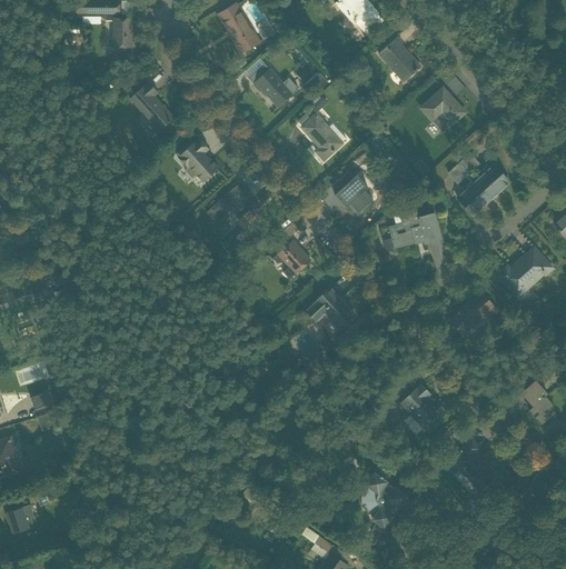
[(241,52),(260,40),(235,0),(216,13),(241,52)]
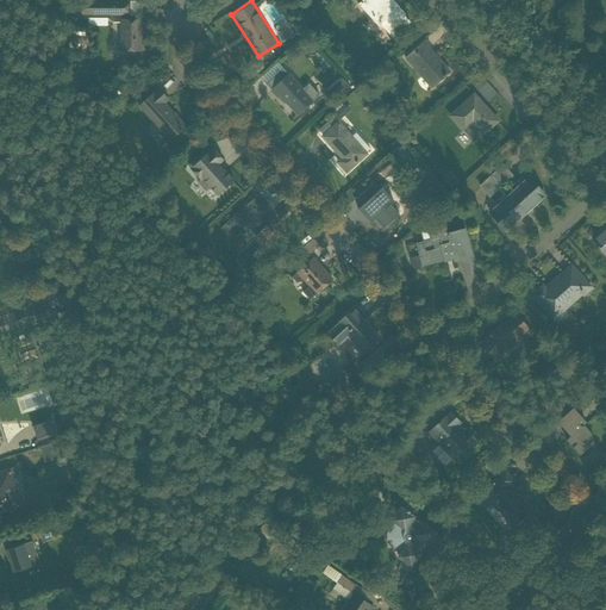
[(389,41),(412,22),(394,0),(356,0),(356,1),(389,41)]
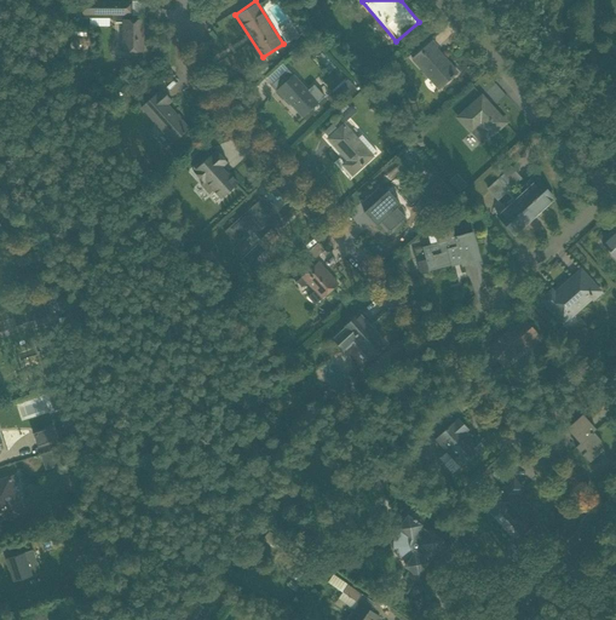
[(122,50),(144,51),(144,17),(122,17),(122,50)]
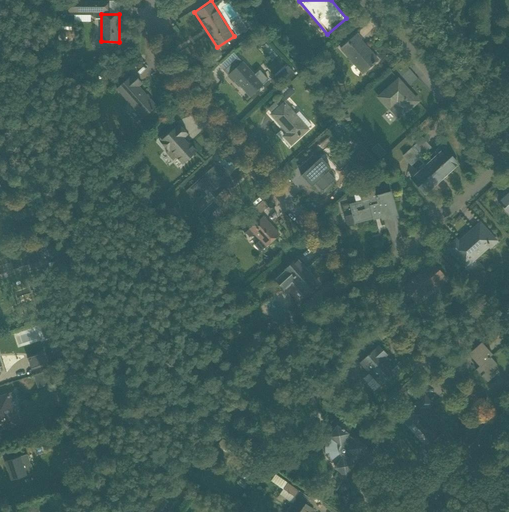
[(362,74),(382,58),(359,30),(339,47),(362,74)]
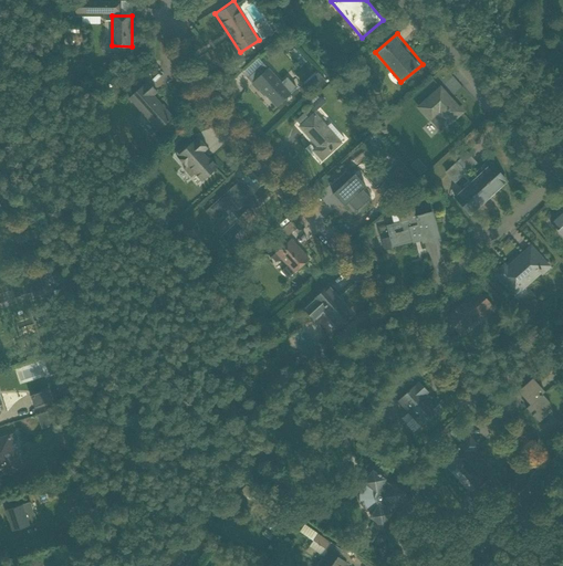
[(275,106),(292,93),(266,63),(249,76),(275,106)]
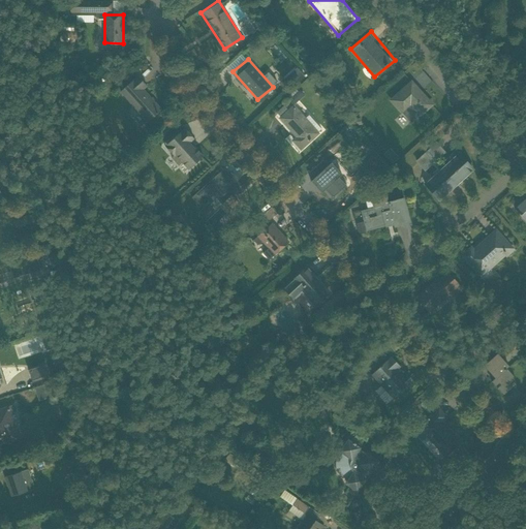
[(298,67),(292,72),(302,81),(306,75),(298,67)]
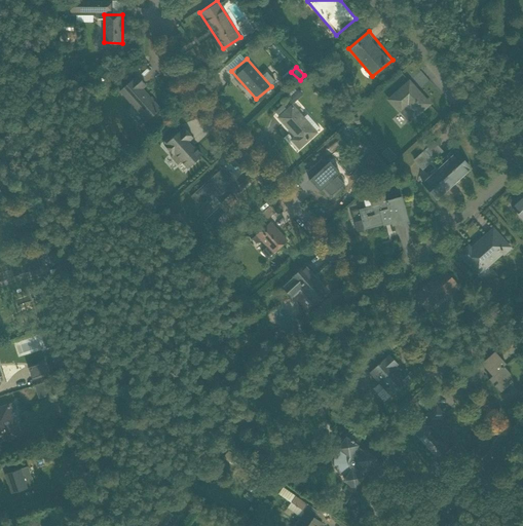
[(117,90),(145,121),(160,107),(143,88),(147,85),(137,73),(117,90)]
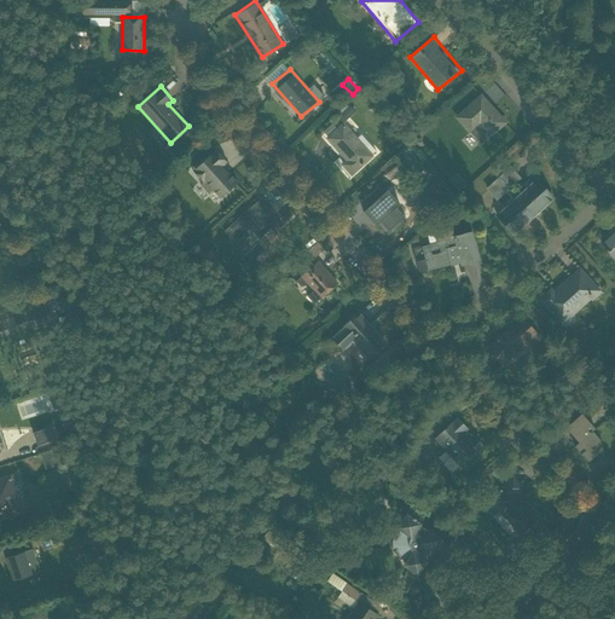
[(489,138),(508,125),(482,93),(453,116),(469,136),(480,126),(489,138)]
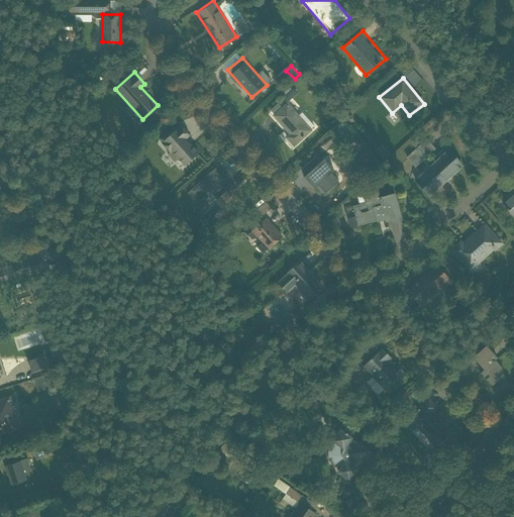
[(291,86),(284,94),(290,100),(298,92),(291,86)]
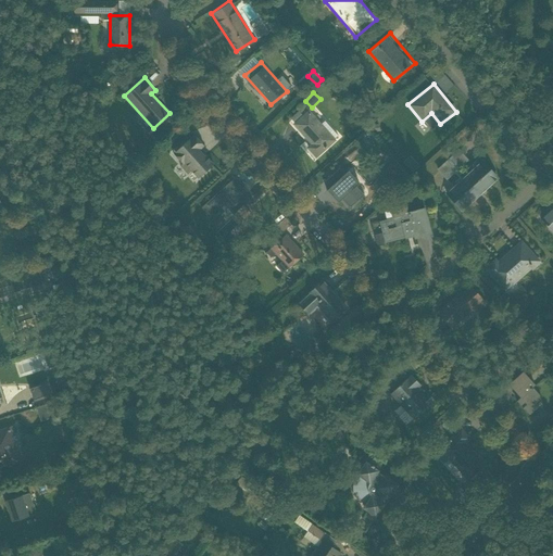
[(316,160),(339,138),(309,105),(290,122),(309,141),(303,146),(316,160)]
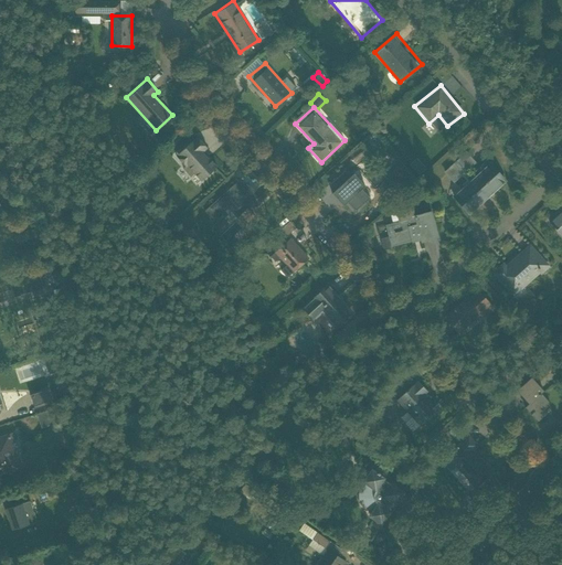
[(220,167),(207,151),(210,148),(199,136),(176,156),(200,184),(220,167)]
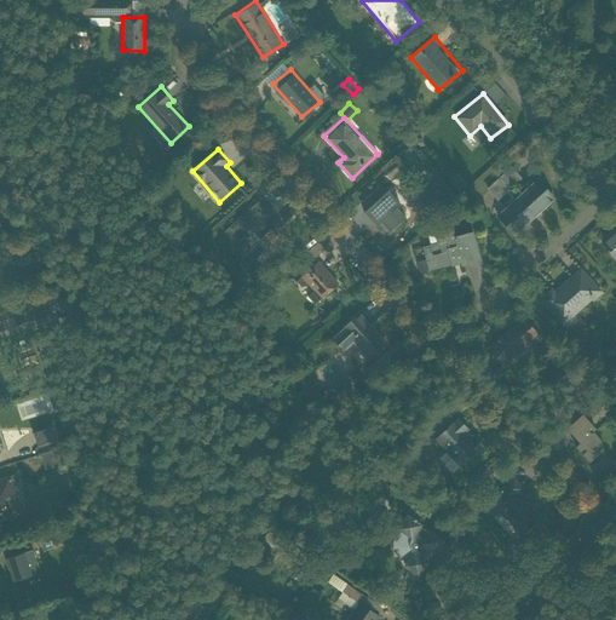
[(514,234),(556,196),(536,174),(494,213),(514,234)]
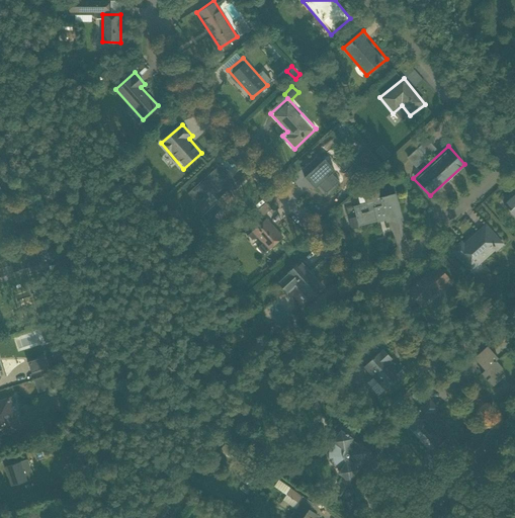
[(305,177),(324,198),(344,180),(324,159),(305,177)]
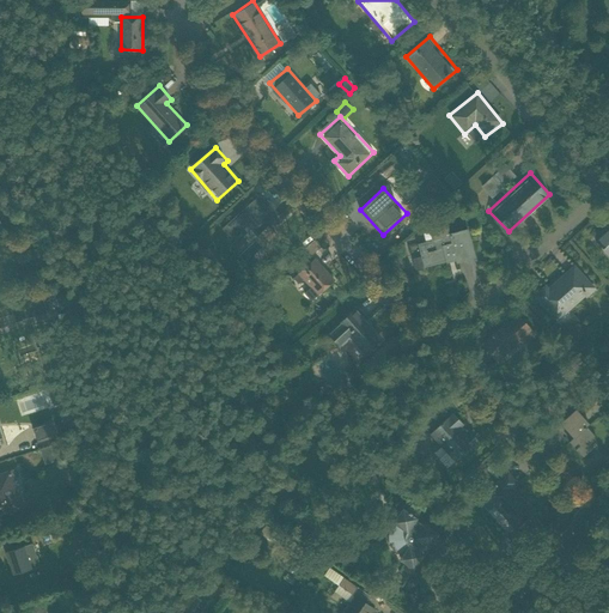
[(262,210),(253,199),(223,228),(235,240),(243,231),(253,242),(266,229),(254,217),(262,210)]
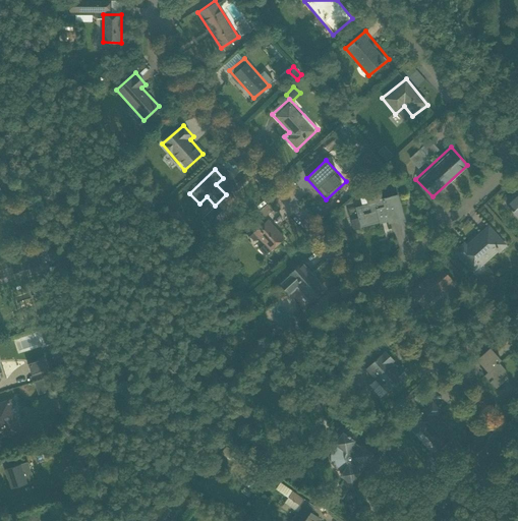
[(517,193),(506,205),(517,217),(517,193)]
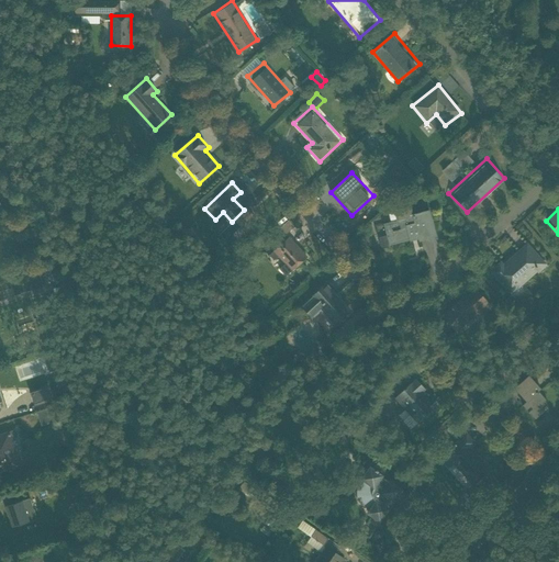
[(387,245),(434,234),(429,211),(381,222),(387,245)]
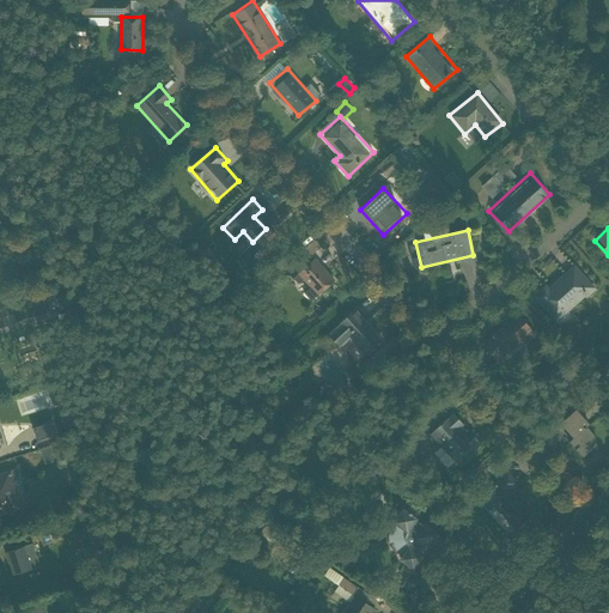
[(318,296),(338,279),(317,255),(298,272),(318,296)]
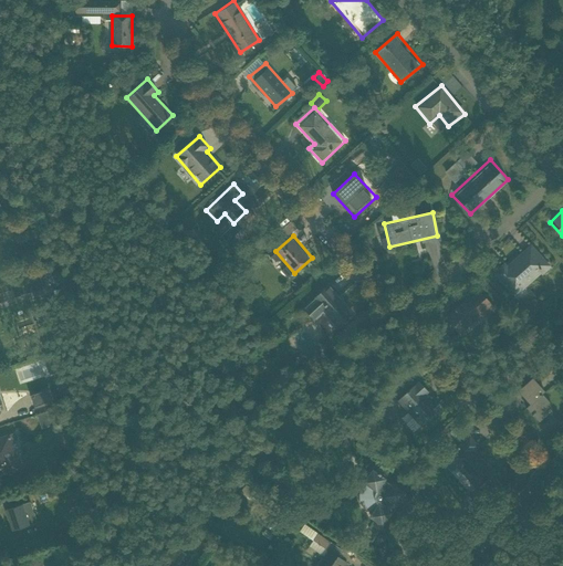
[(551,265),(530,242),(496,273),(517,296),(551,265)]
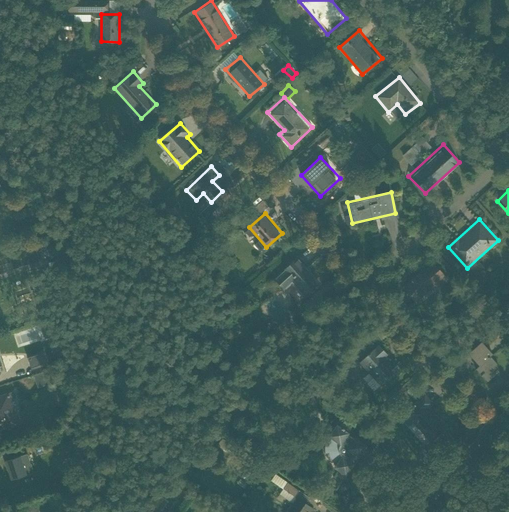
[(304,298),(321,284),(297,255),(271,275),(283,290),(292,282),(304,298)]
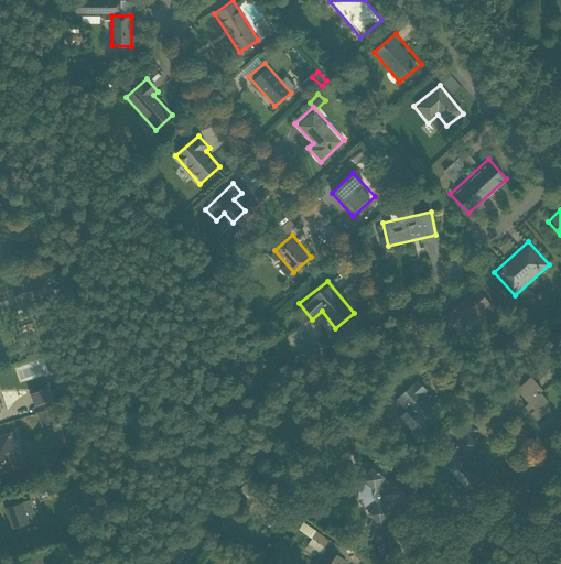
[(459,332),(491,303),(476,286),(444,315),(459,332)]
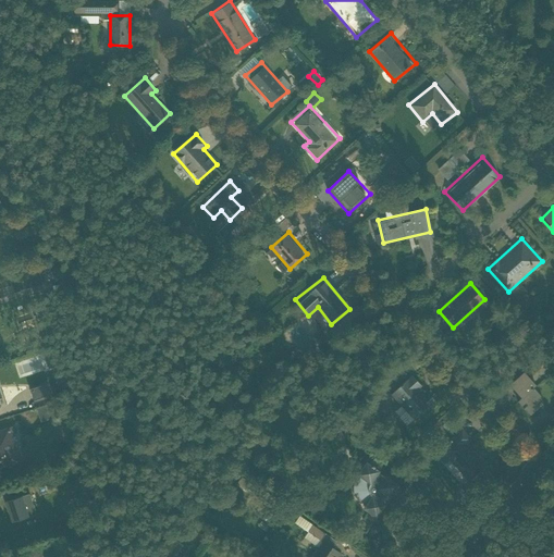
[(5,285),(0,287),(0,298),(11,294),(5,285)]
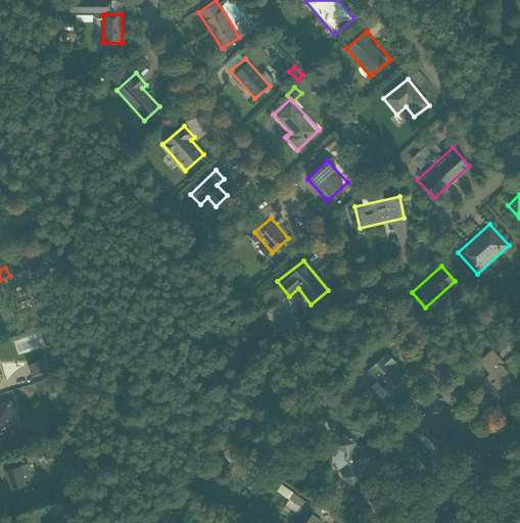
[(485,376),(498,390),(507,381),(505,378),(510,373),(502,364),(504,362),(491,347),(477,360),(489,373),(485,376)]
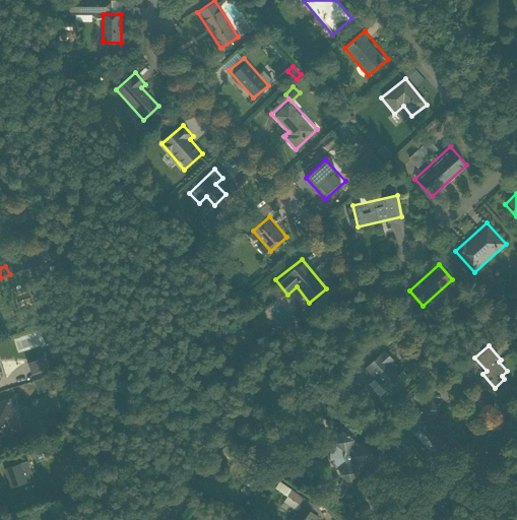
[(388,391),(407,374),(385,349),(367,367),(388,391)]
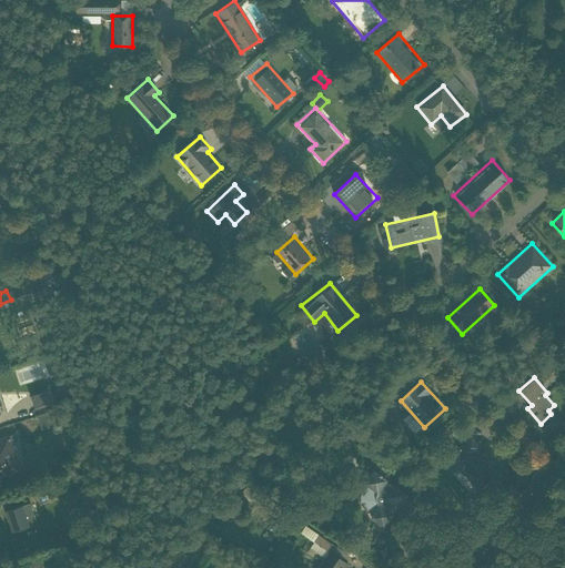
[(51,408),(48,393),(31,395),(34,411),(51,408)]
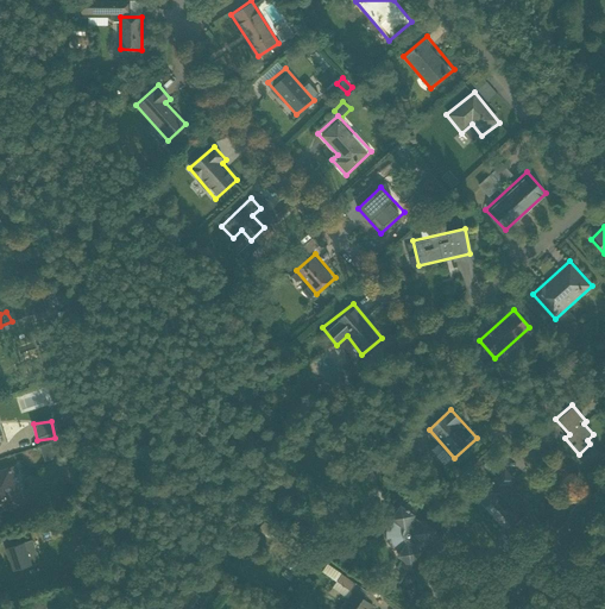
[(41,445),(45,460),(62,456),(58,441),(41,445)]
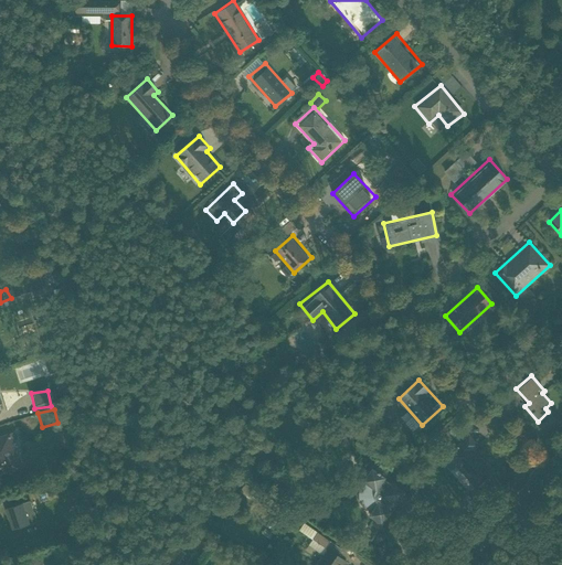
[(405,423),(414,432),(421,425),(412,416),(405,423)]
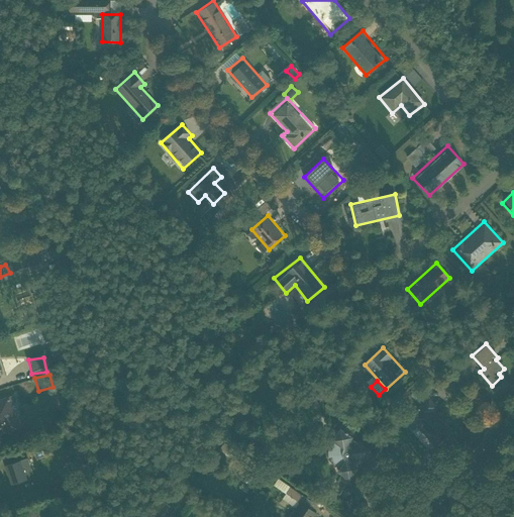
[(0,429),(18,424),(9,396),(0,398),(0,429)]
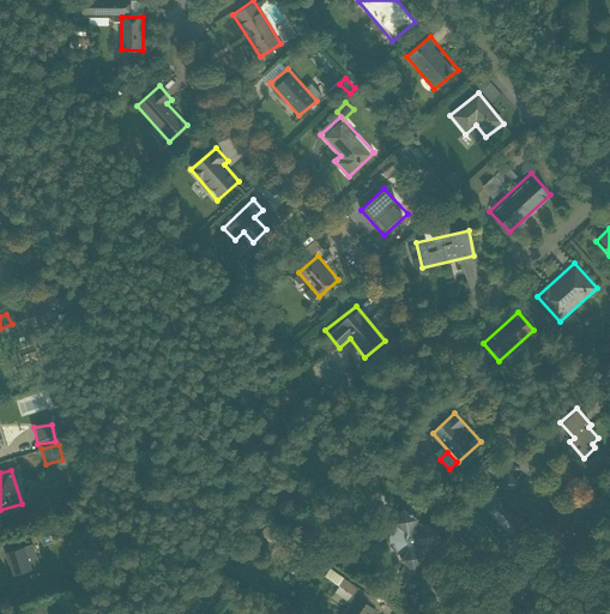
[(495,507),(518,531),(543,507),(537,501),(531,507),(513,488),(518,483),(508,473),(479,498),(491,511),(495,507)]
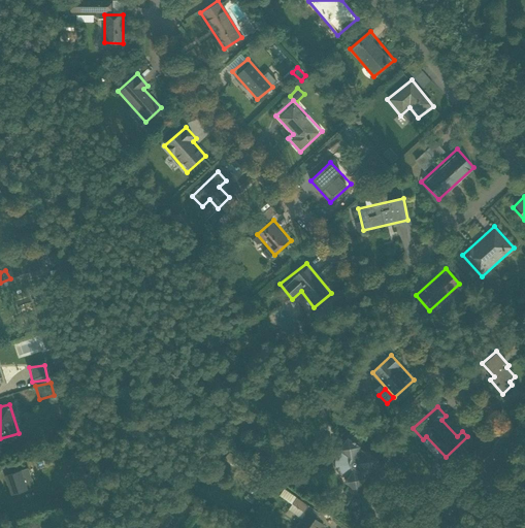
[(356,491),(380,459),(347,434),(336,448),(350,458),(346,464),(350,467),(340,480),(356,491)]
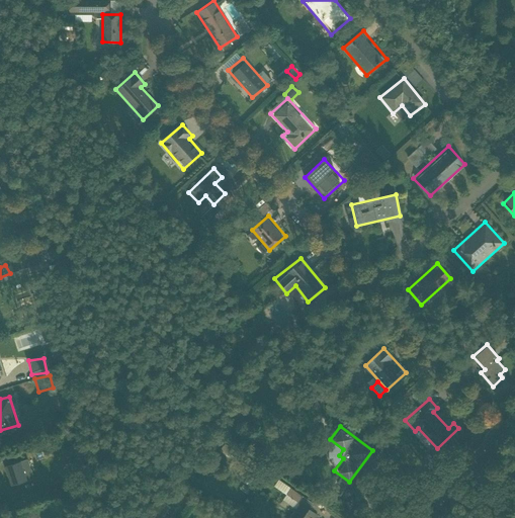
[(224,448),(227,459),(235,457),(232,446),(224,448)]
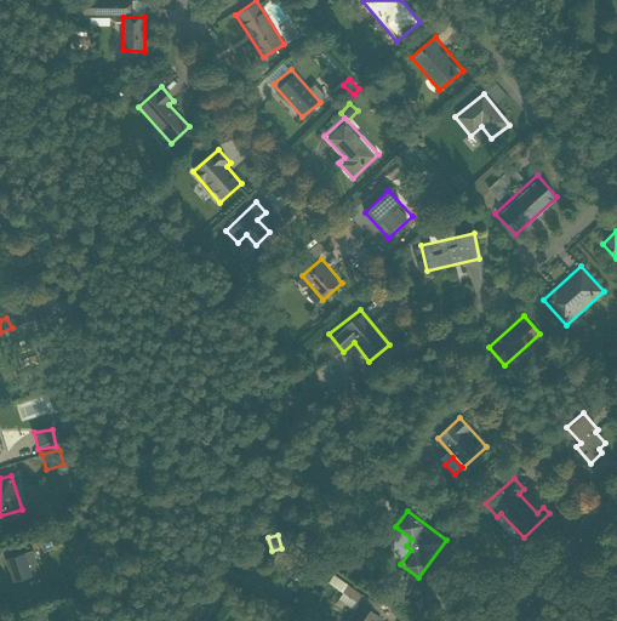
[(6,562),(20,597),(32,592),(28,582),(39,577),(34,564),(24,568),(21,557),(6,562)]
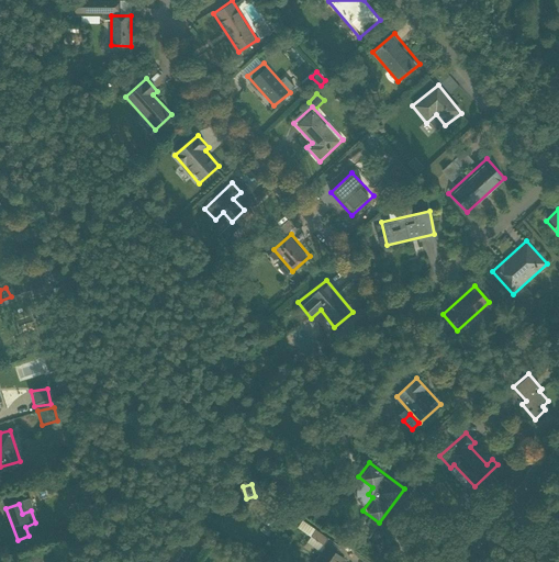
[(338,561),(343,557),(327,544),(314,561),(338,561)]
